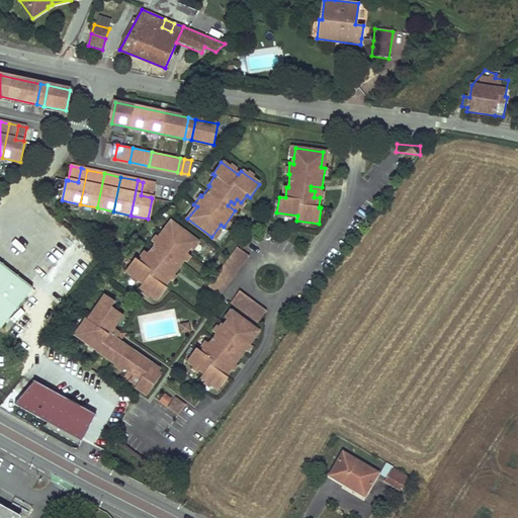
[(154,184),(143,182),(141,195),(151,197),(154,184)]
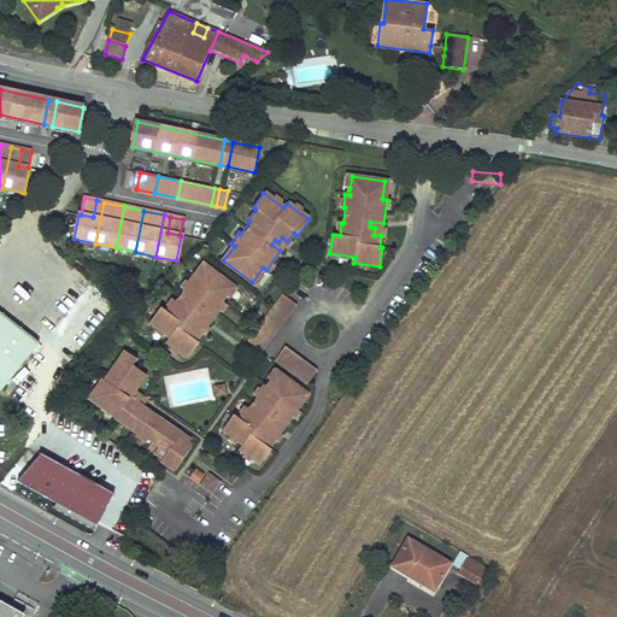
[(381,235),(383,223),(370,222),(370,227),(375,228),(374,235),(381,235)]
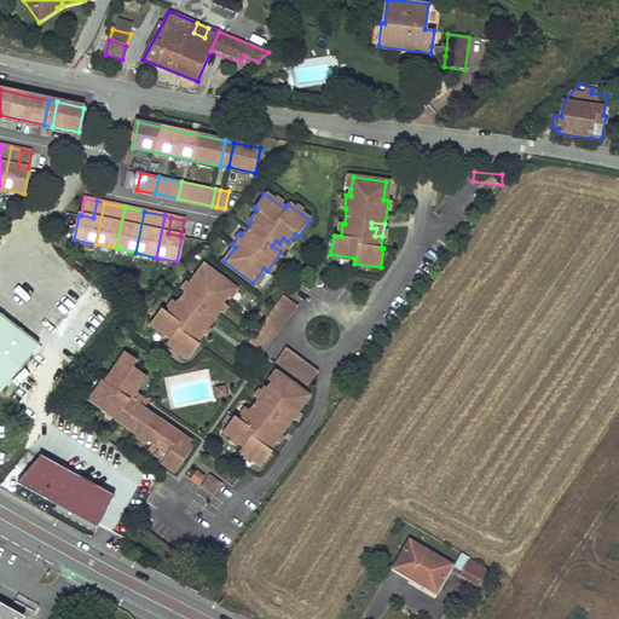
[(281,252),(288,242),(283,238),(279,243),(276,241),(272,246),(281,252)]
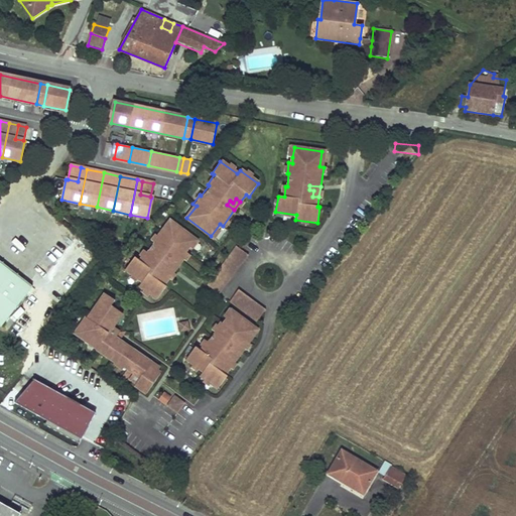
[(197,206),(192,204),(183,216),(186,218),(197,206)]
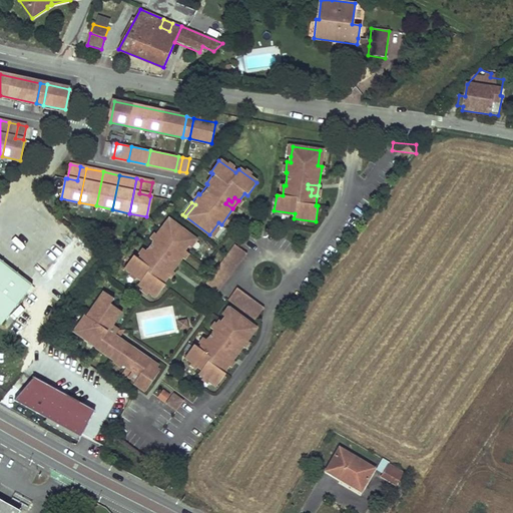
[(167,218),(159,230),(162,232),(170,220),(167,218)]
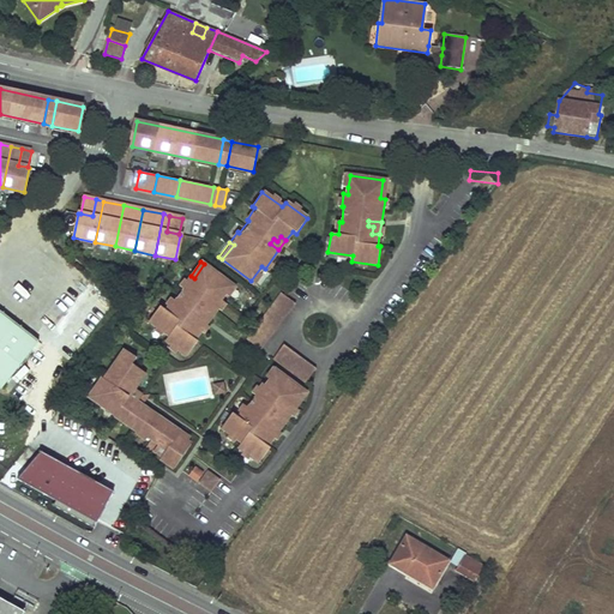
[(166,311),(160,306),(149,320),(169,336),(166,341),(186,355),(198,341),(196,338),(202,330),(197,326),(200,320),(197,318),(200,312),(209,319),(223,301),(221,299),(232,284),(204,264),(194,278),(191,276),(181,288),(184,289),(175,302),(173,300),(166,311)]
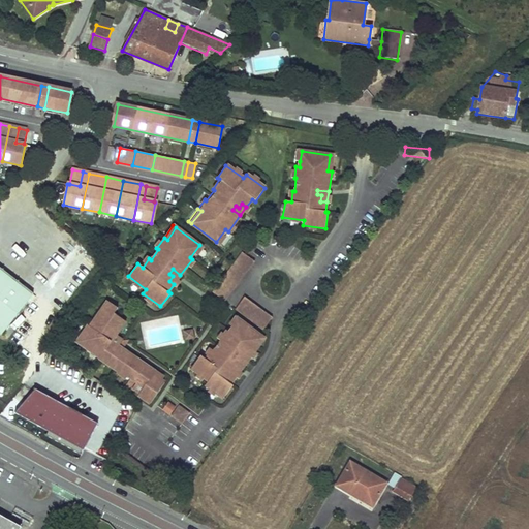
[(225,229),(216,242),(219,244),(228,231),(225,229)]
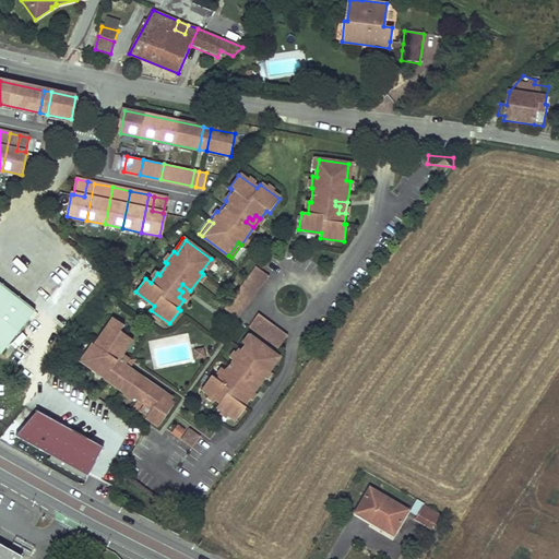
[(201,272),(203,274),(204,274),(214,261),(211,259),(201,272)]
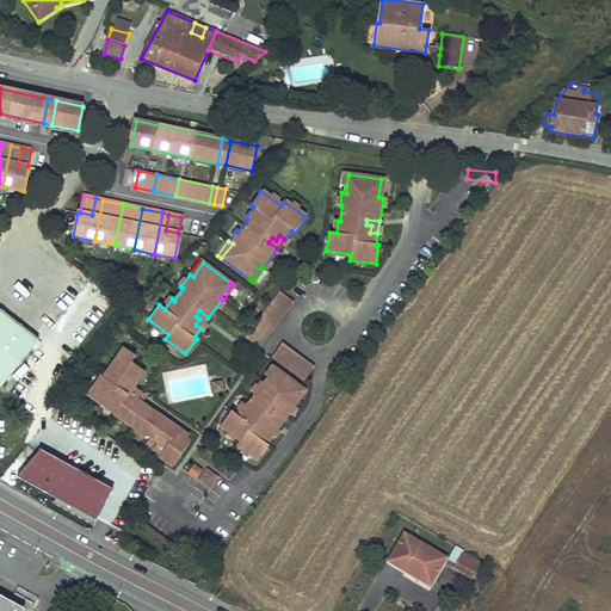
[(279,290),(245,337),(260,347),(294,301),(279,290)]
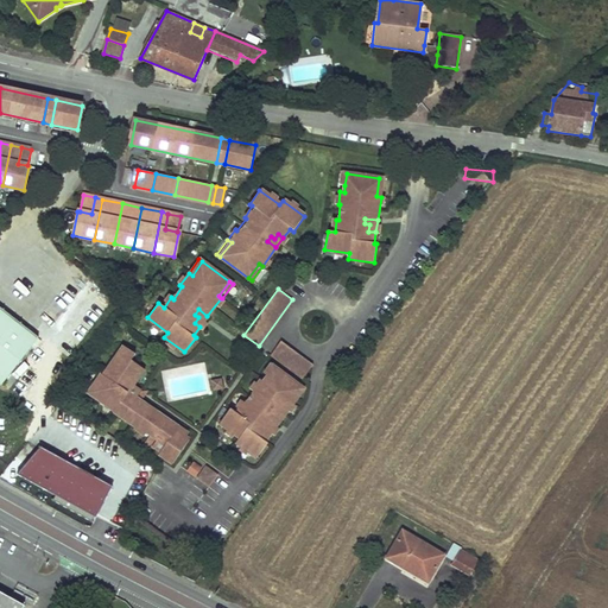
[(39,336),(0,305),(0,382),(1,385),(39,336)]
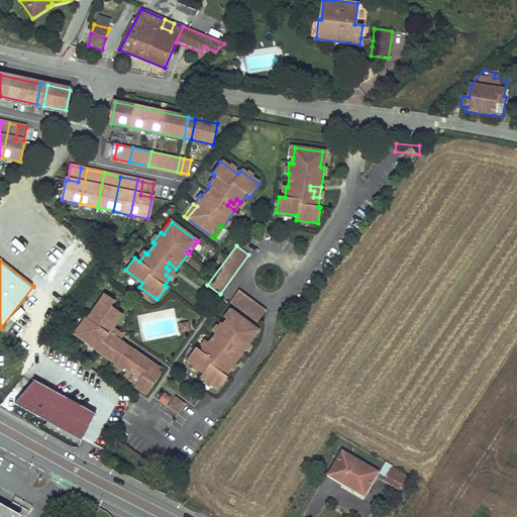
[(44,278),(53,267),(46,262),(38,274),(44,278)]
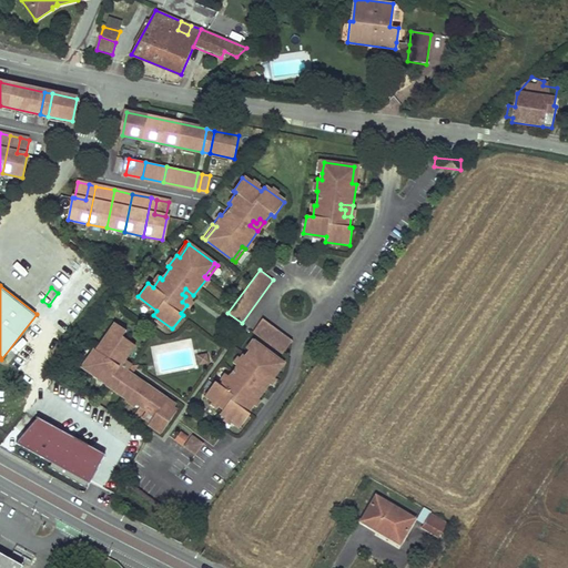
[(186,305),(193,295),(185,288),(182,294),(185,296),(182,302),(186,305)]
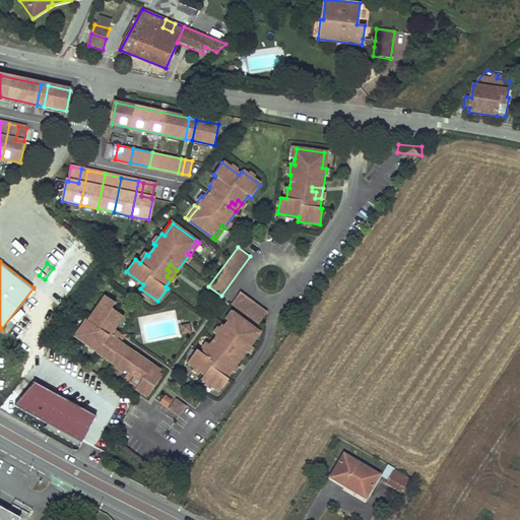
[(240,290),(231,303),(238,308),(246,296),(240,290)]
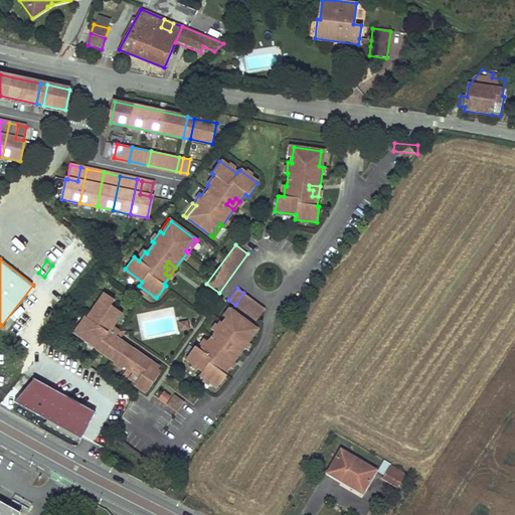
[(86,317),(74,333),(97,348),(97,349),(103,353),(105,351),(116,359),(116,360),(124,366),(127,368),(130,376),(131,377),(131,379),(136,382),(135,384),(146,392),(161,372),(149,364),(151,361),(134,349),(132,352),(125,347),(117,341),(114,339),(118,333),(118,329),(114,326),(115,325),(111,322),(119,310),(112,305),(116,300),(106,293),(88,318),(86,317)]
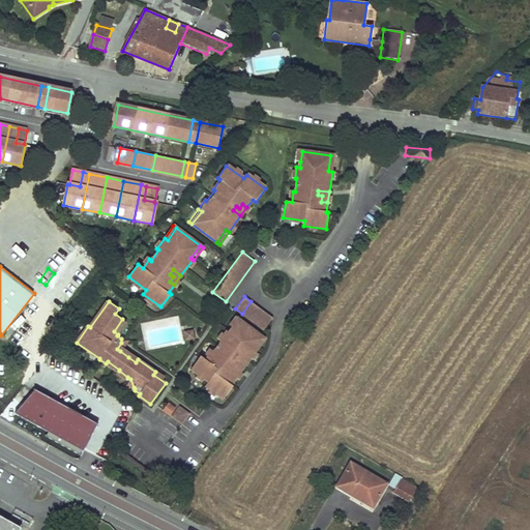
[(251,301),(242,314),(264,329),(273,317),(251,301)]
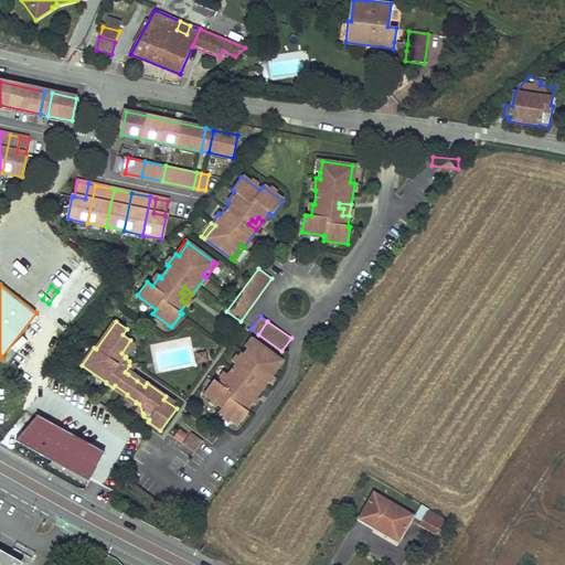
[(245,348),(248,350),(256,341),(252,338),(245,348)]
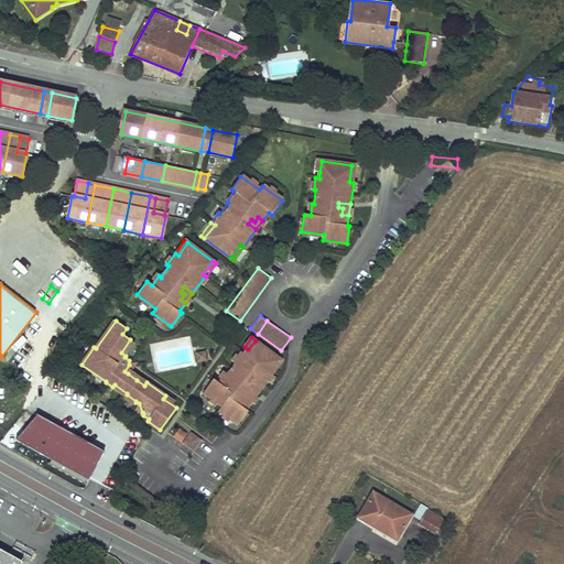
[(121,353),(126,356),(134,343),(130,339),(121,353)]
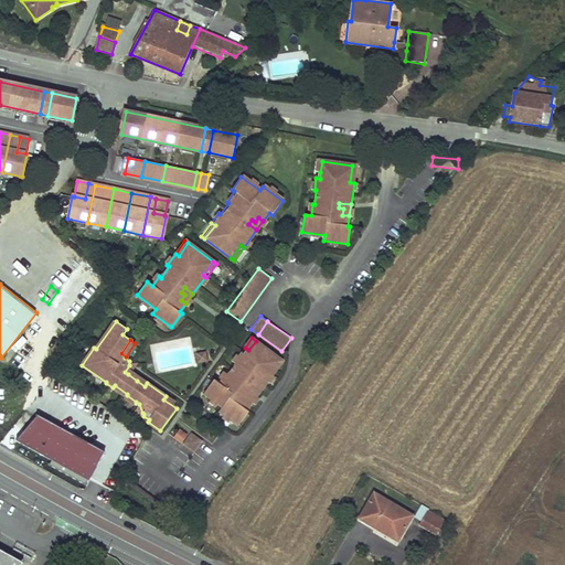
[(213,379),(203,392),(223,406),(219,411),(238,424),(248,411),(246,408),(252,401),(247,397),(252,393),(248,391),(252,385),(259,391),(267,381),(272,373),(269,372),(279,359),(256,341),(248,350),(246,354),(243,352),(235,362),(236,364),(228,375),(226,373),(220,383),(213,379)]
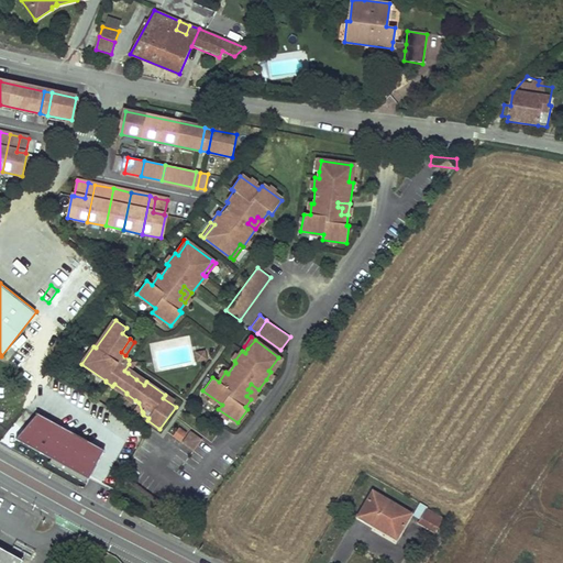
[(196,352),(198,361),(206,360),(205,351),(196,352)]
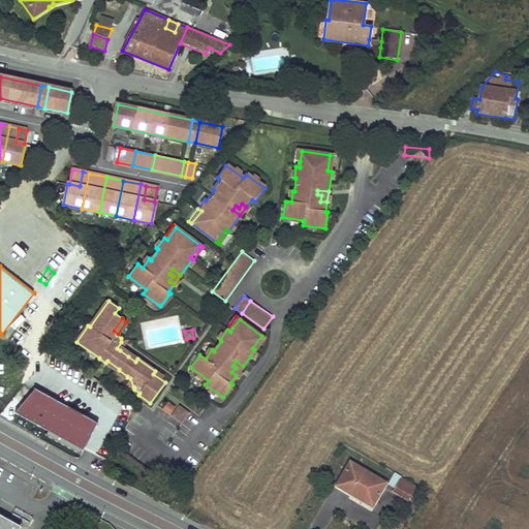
[(255,350),(265,338),(261,336),(252,348),(254,349),(255,350)]
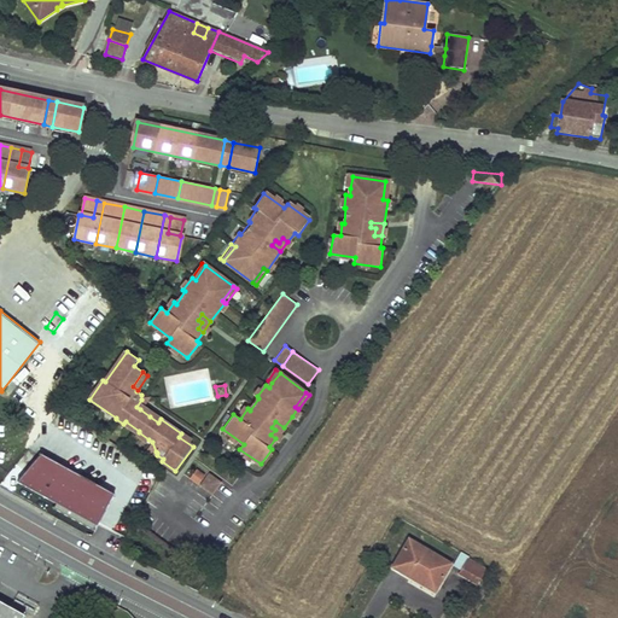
[(143,407),(140,409),(150,417),(152,413),(143,407)]
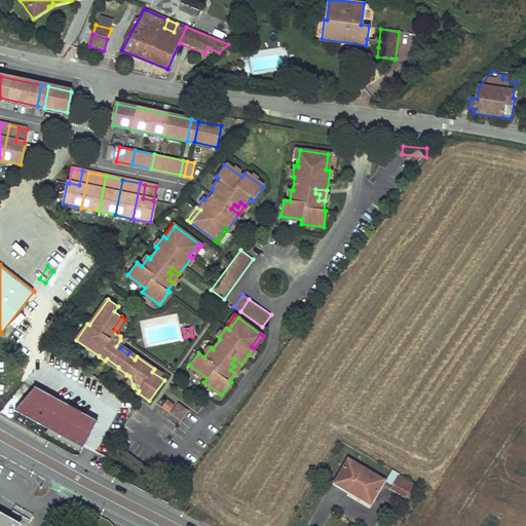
[(105,361),(104,362),(116,370),(118,368),(118,367),(107,359),(105,361)]
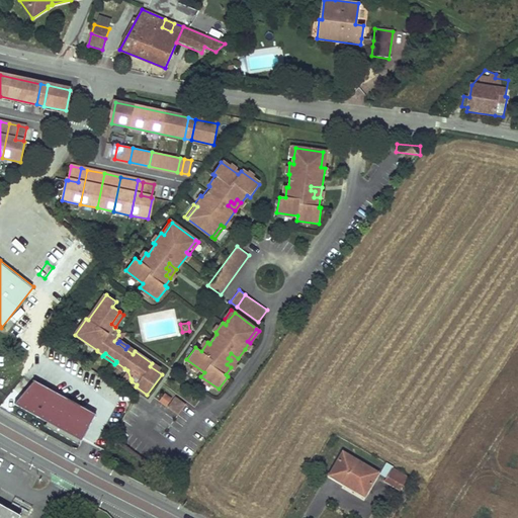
[(231,367),(238,358),(231,353),(228,358),(231,360),(227,364),(231,367)]
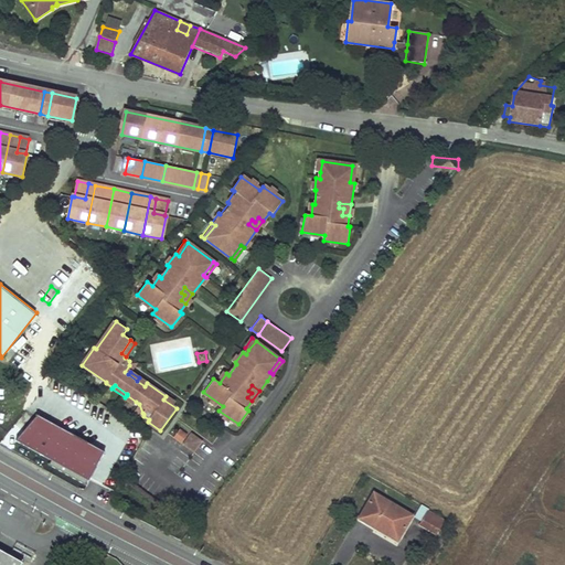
[(125,397),(124,398),(134,405),(136,402),(127,395),(125,397)]
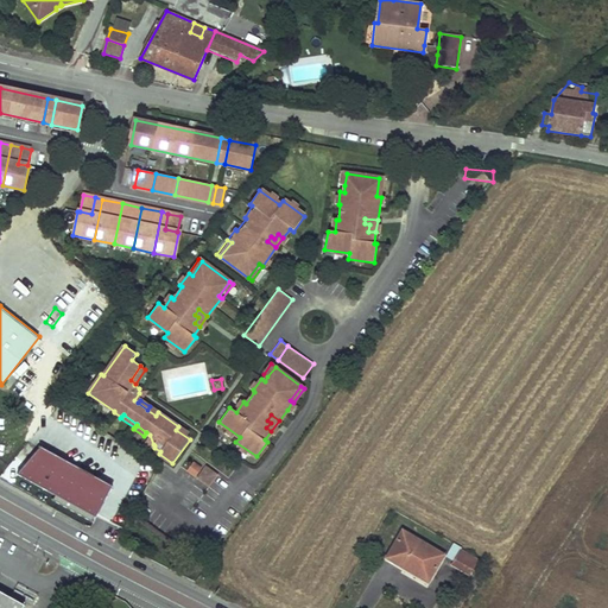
[(112,491),(42,451),(20,475),(71,504),(68,510),(93,524),(112,491)]
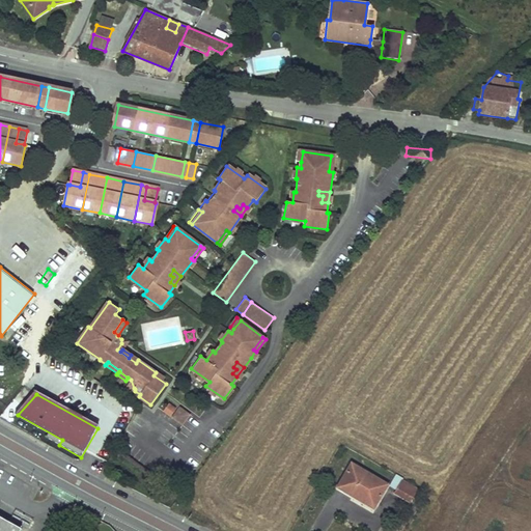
[(170,403),(164,412),(171,417),(176,409),(170,403)]
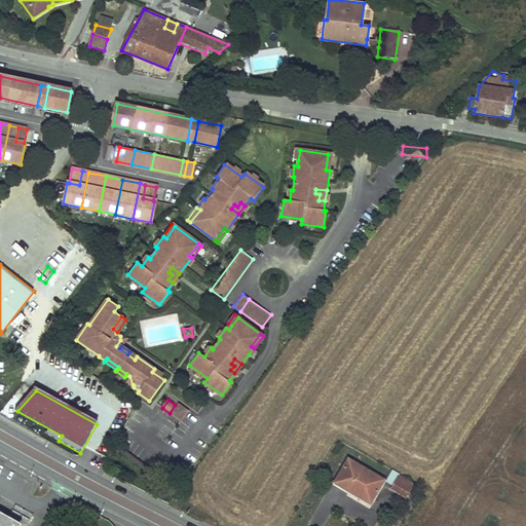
[(178,402),(171,413),(181,420),(188,410),(178,402)]
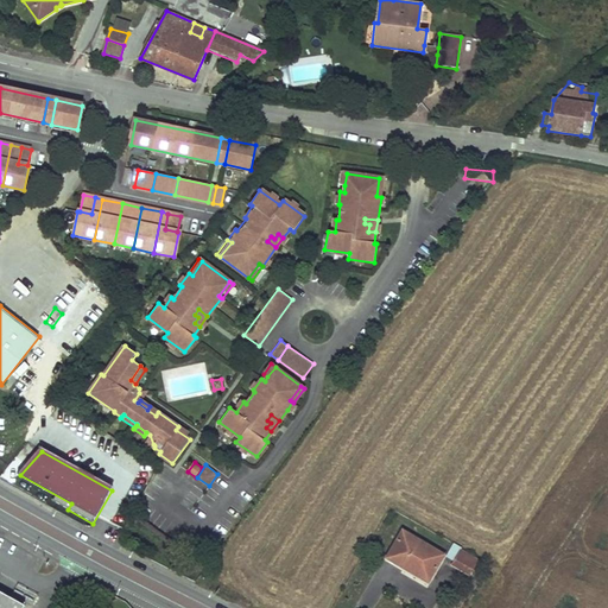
[(444,553),(404,531),(387,558),(407,569),(410,567),(430,578),(444,553)]
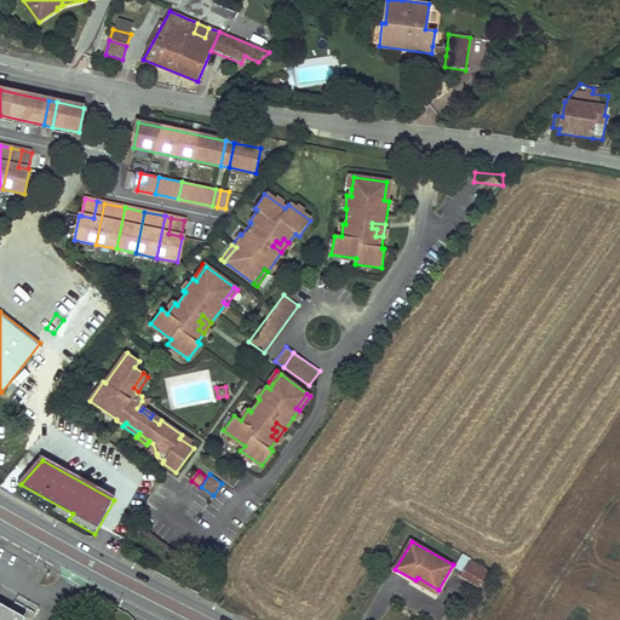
[(488,570),(470,561),(461,575),(480,585),(488,570)]
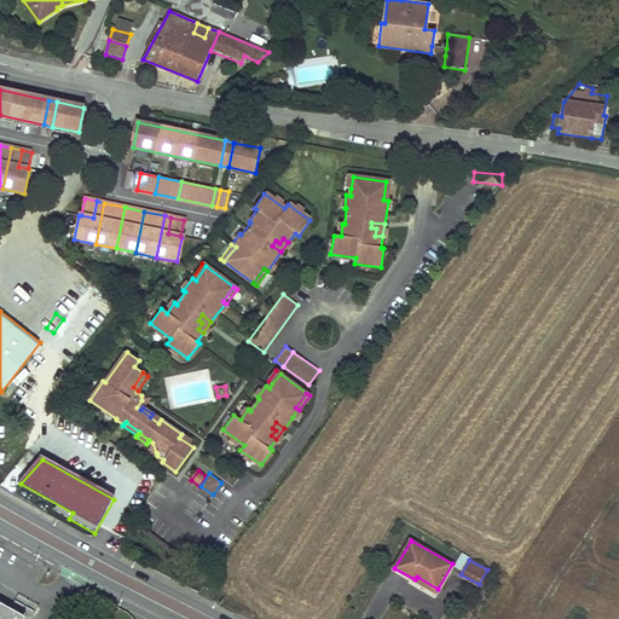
[(438,589),(417,577),(415,579),(437,591),(438,589)]
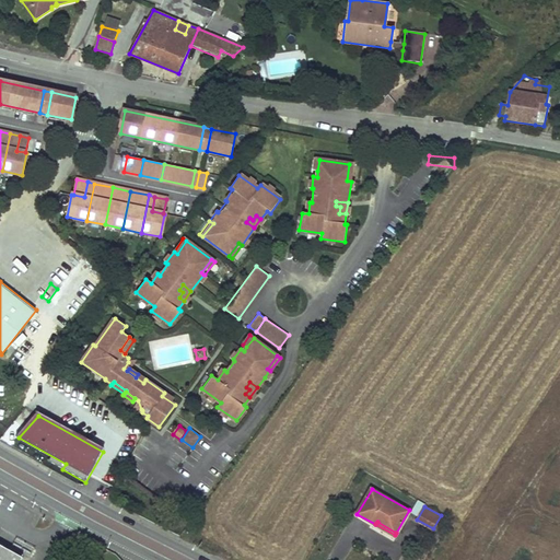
[(0,559),(21,559),(22,559),(0,546),(0,559)]
